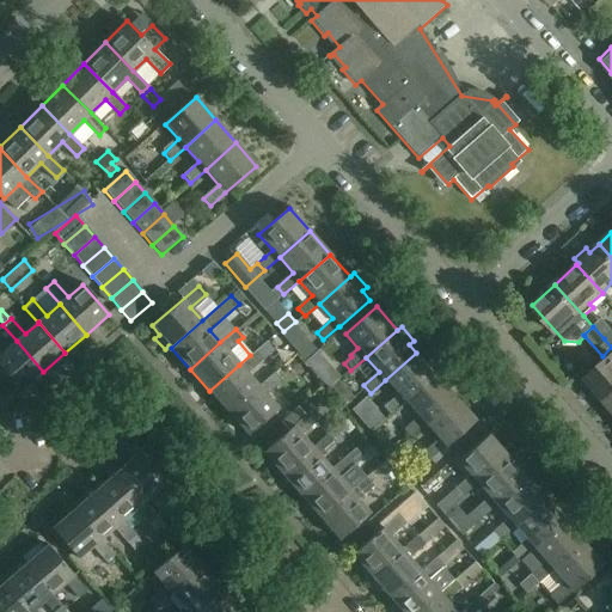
[(313,349),(305,340),(294,349),(303,359),(313,349)]
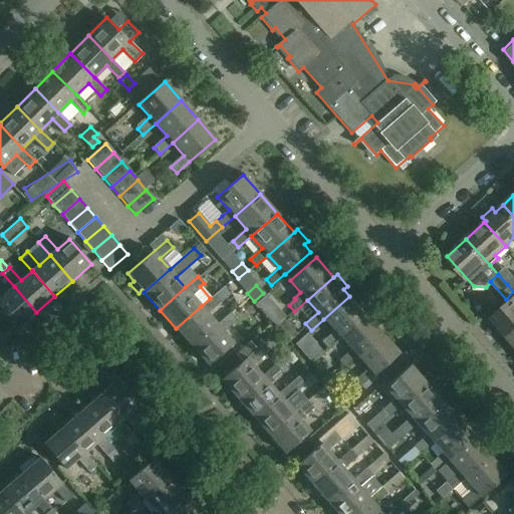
[(0,292),(0,307),(18,328),(36,312),(14,286),(3,296),(0,292)]
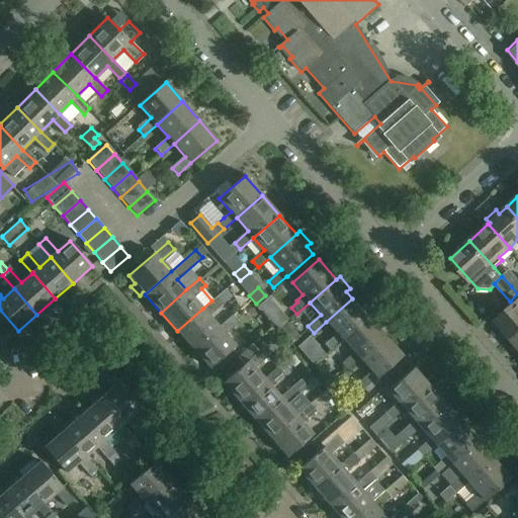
[(202,309),(177,331),(192,349),(219,327),(208,316),(230,297),(223,290),(211,300),(202,309)]
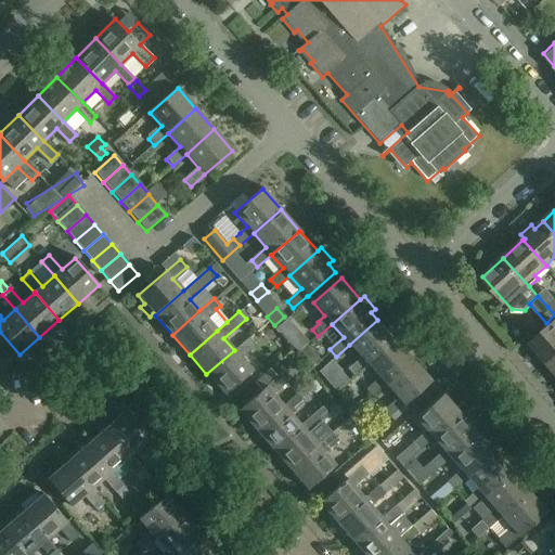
[(532,334),(540,327),(530,317),(523,323),(532,334)]
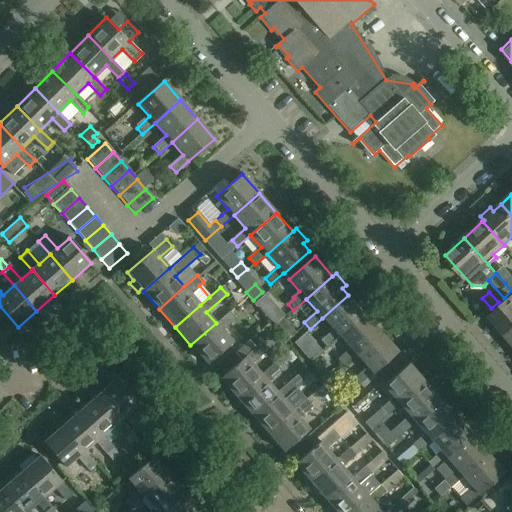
[(348,295),(322,318),(334,330),(321,341),(326,348),(339,336),(365,314),(348,295)]
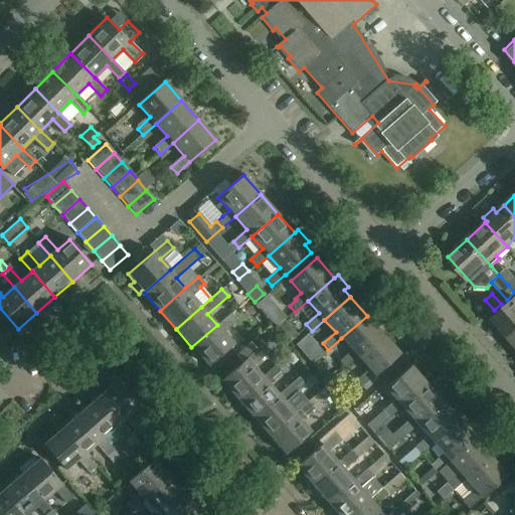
[(514,299),(492,319),(508,338),(514,332),(514,299)]
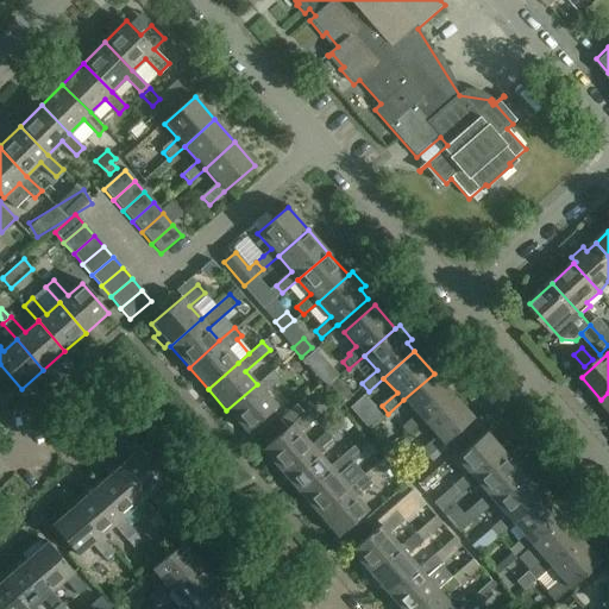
[(338,376),(328,365),(316,376),(326,387),(338,376)]
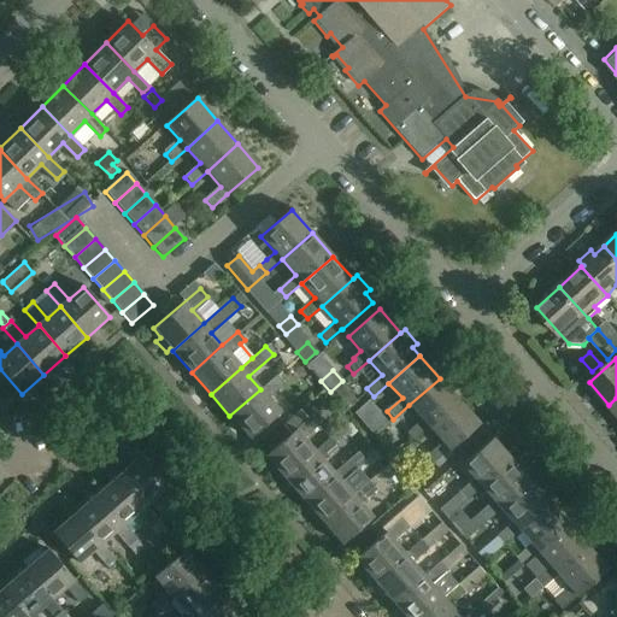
[(276,375),(260,389),(229,416),(250,439),(281,412),(268,398),(283,385),(276,375)]
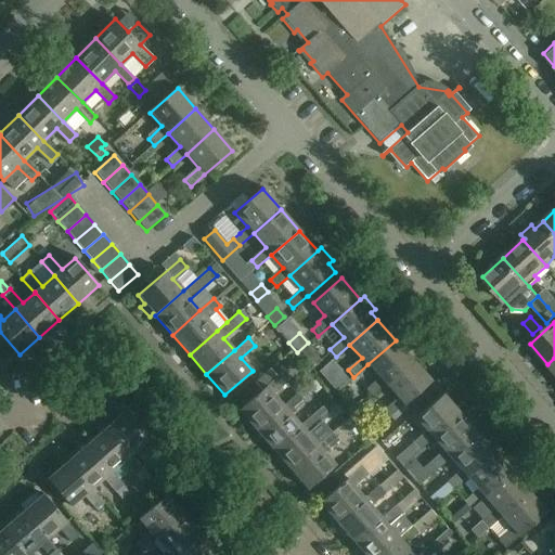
[(368,364),(379,378),(365,390),(372,398),(386,385),(414,361),(396,340),(368,364)]
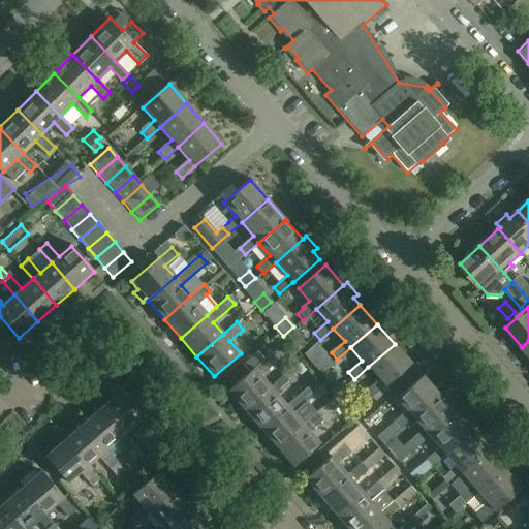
[(368,367),(379,380),(366,392),(372,399),(412,364),(395,344),(368,367)]
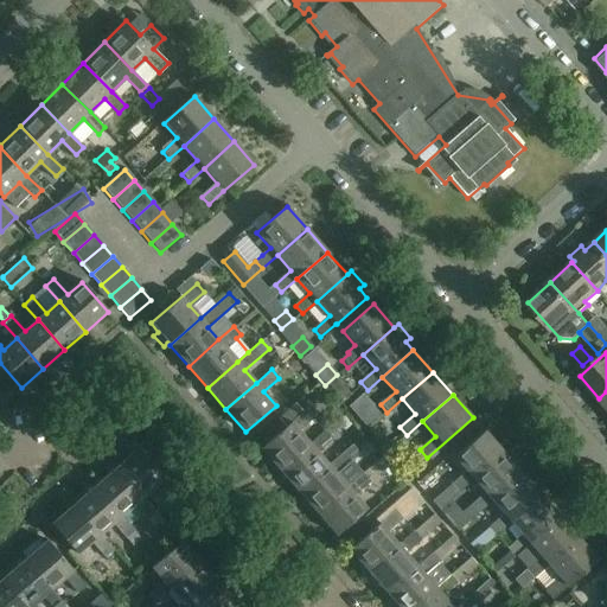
[(279,419),(287,427),(261,449),(268,458),(264,461),(274,473),(278,468),(280,471),(311,445),(310,443),(299,432),(314,419),(306,409),(304,411),(296,403),(279,419)]
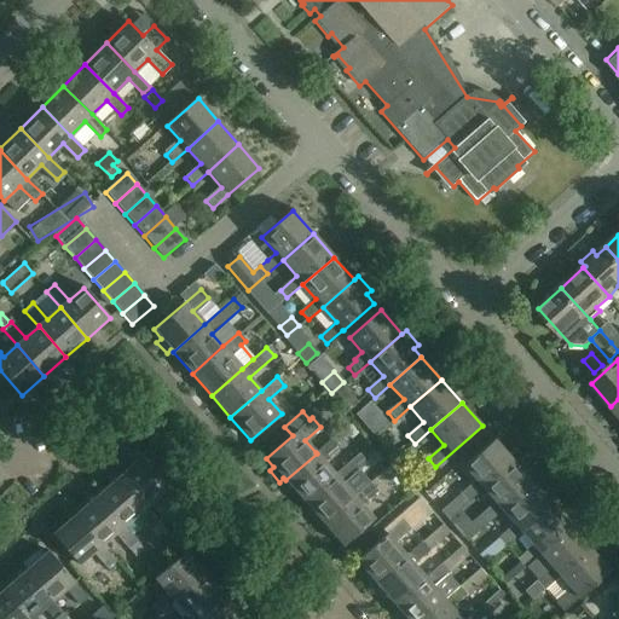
[(381,415),(368,427),(375,435),(388,423),(381,415)]
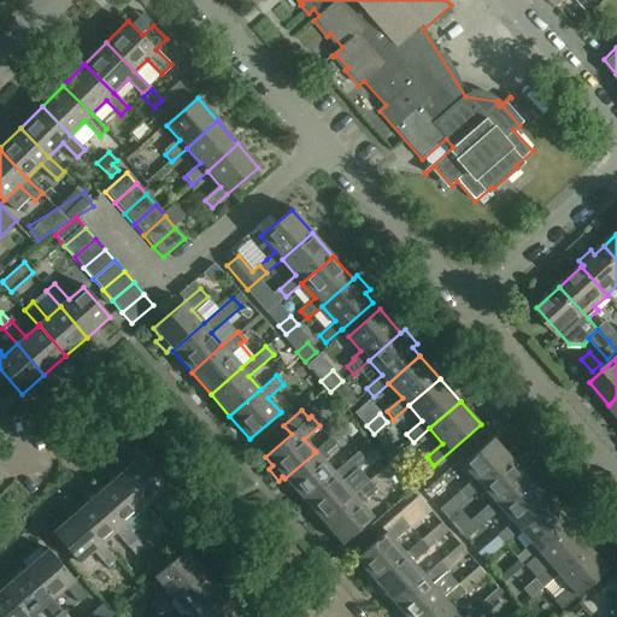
[(316,452),(285,479),(304,501),(335,475),(334,474),(323,460),(339,447),(330,438),(315,451),(316,452)]
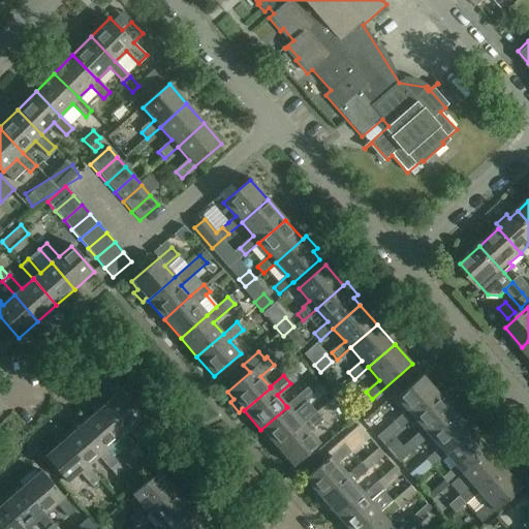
[(397,400),(405,410),(375,436),(383,445),(413,418),(439,396),(423,376),(397,400)]
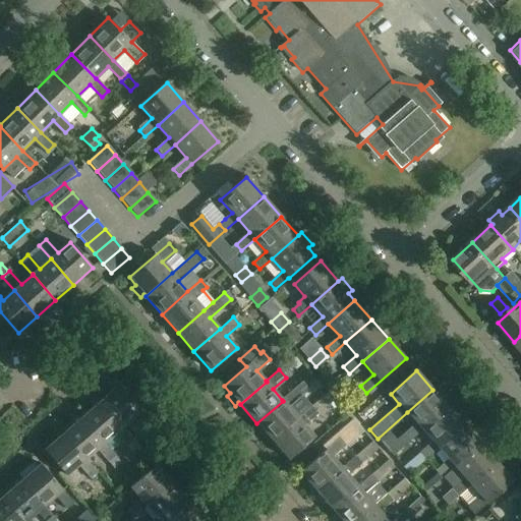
[(119,386),(100,402),(122,427),(133,418),(145,431),(153,425),(119,386)]
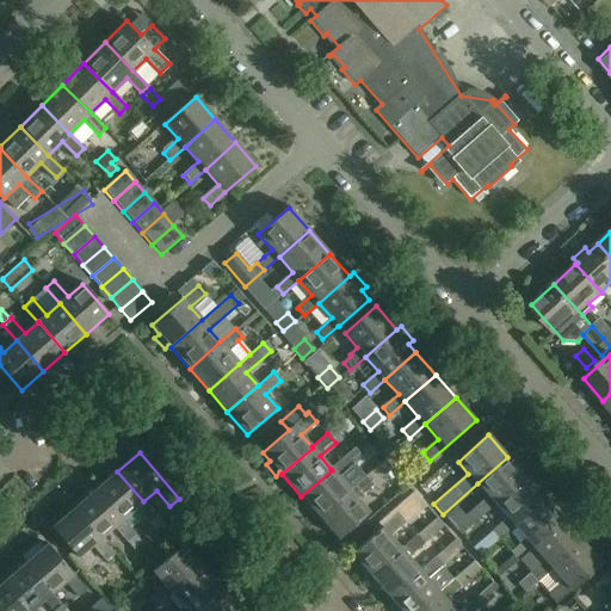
[(507,457),(477,483),(488,497),(473,510),(481,518),(495,505),(526,479),(519,470),(524,467),(514,455),(510,460),(507,457)]
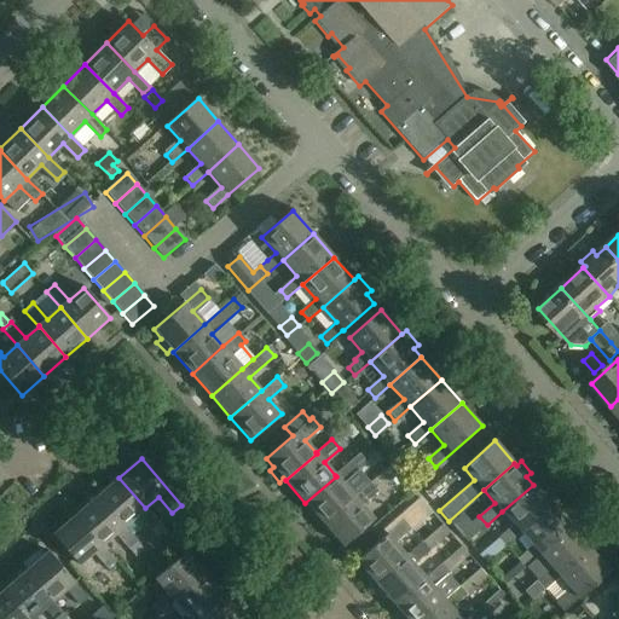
[(336,476),(305,503),(312,510),(307,515),(317,525),(317,526),(317,527),(322,522),(324,525),(354,497),(343,484),(359,470),(351,462),(335,475),(336,476)]
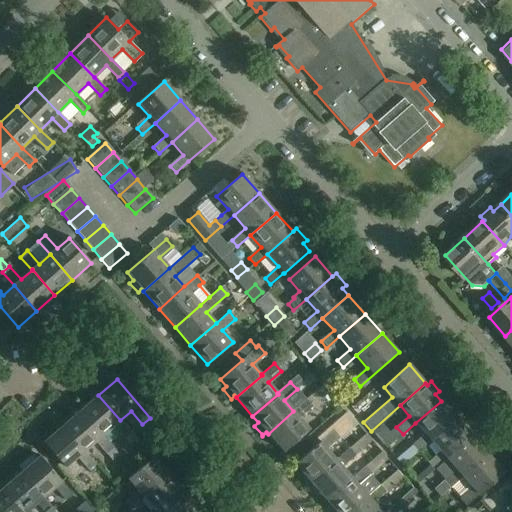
[(347,383),(338,391),(347,400),(355,393),(347,383)]
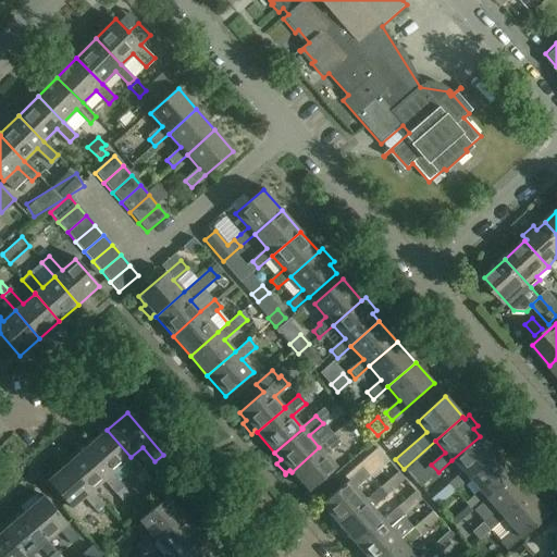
[(338,430),(345,437),(358,426),(351,419),(338,430)]
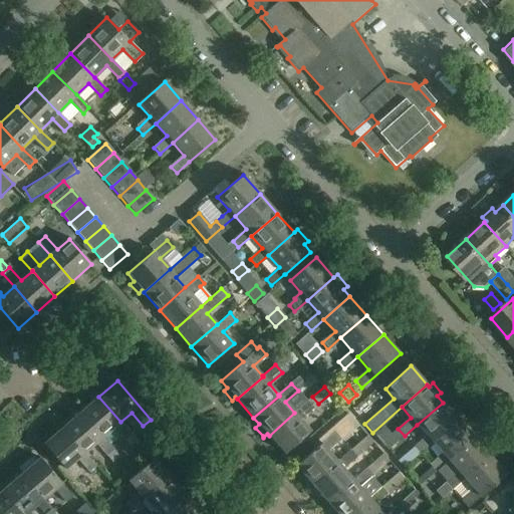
[(98,397),(80,413),(102,438),(113,428),(125,441),(133,435),(120,422),(98,397)]
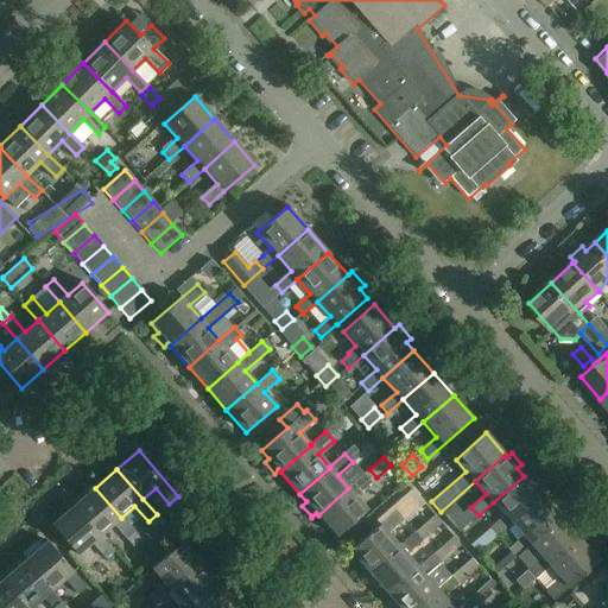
[(348,488),(318,515),(337,537),(367,511),(355,496),(371,483),(363,475),(348,488)]
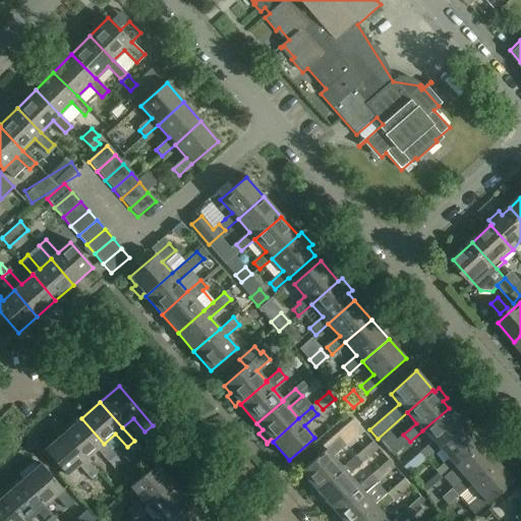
[(449,408),(422,430),(432,442),(419,453),(426,461),(440,449),(439,449),(465,426),(459,419),(463,416),(455,407),(451,410),(449,408)]
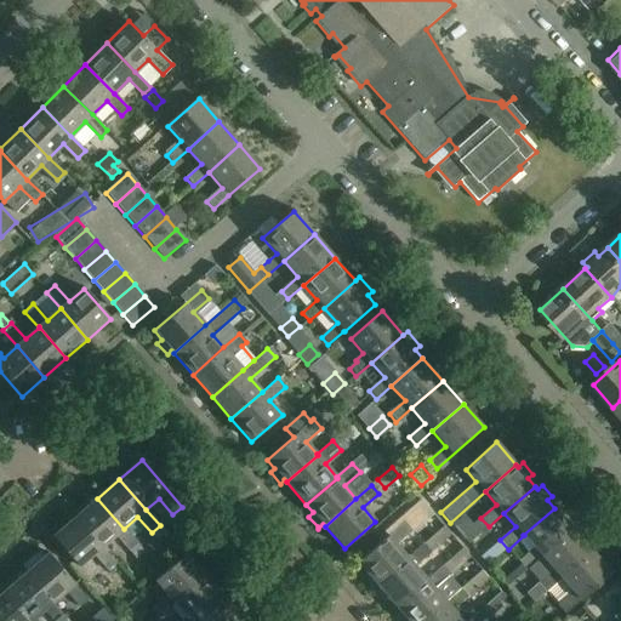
[(97,499),(75,517),(102,548),(102,547),(115,537),(129,553),(138,545),(124,529),(97,499)]
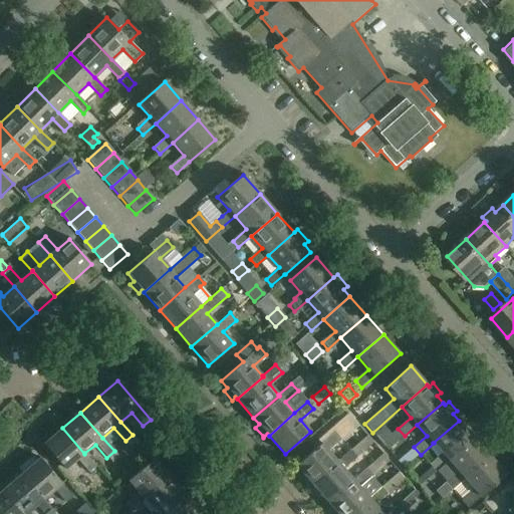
[(433,443),(434,443),(443,454),(430,465),(437,473),(449,461),(475,439),(459,421),(433,443)]
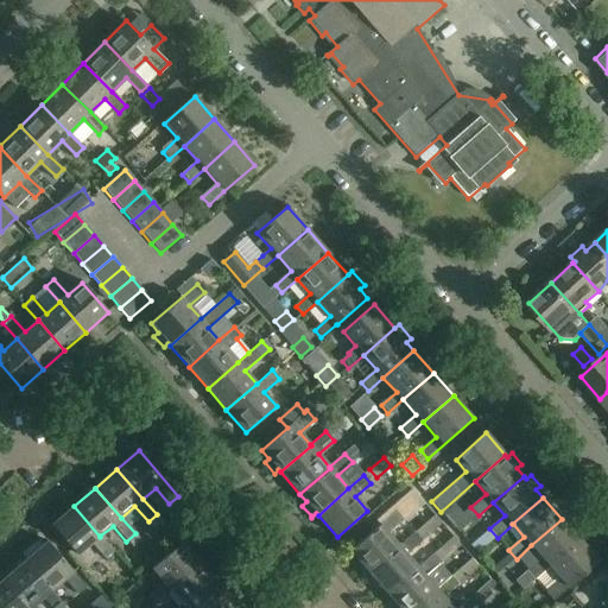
[(377,521),(380,525),(396,512),(403,520),(411,514),(403,505),(399,501),(377,521)]
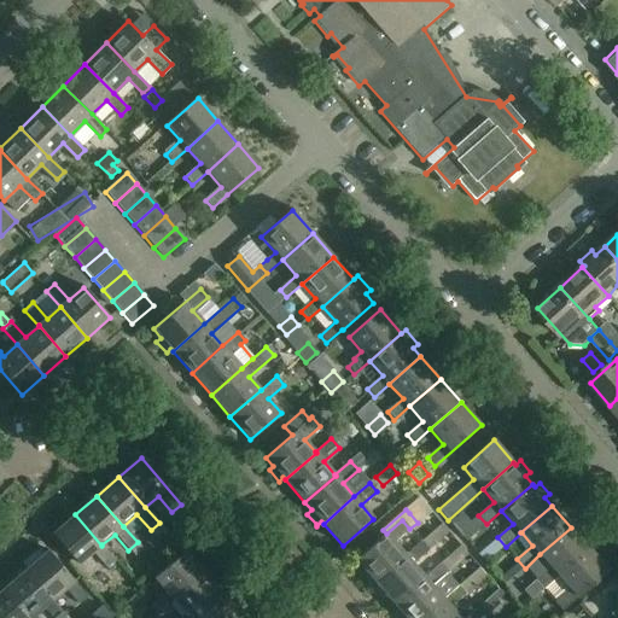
[(101,546),(75,514),(52,535),(79,565),(92,553),(106,569),(116,561),(101,544),(101,546)]
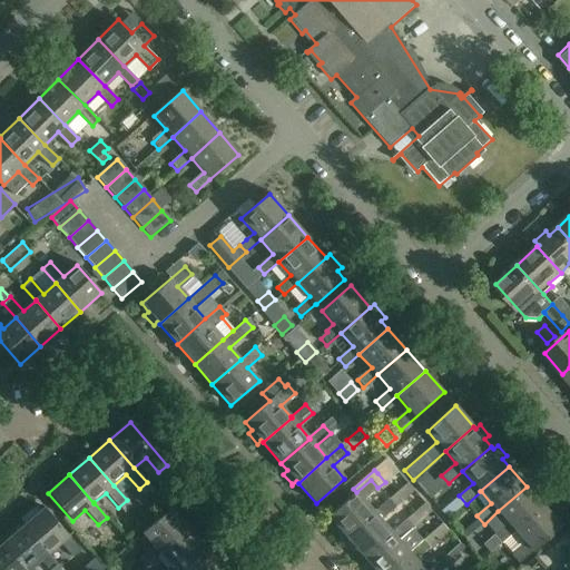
[(177,474),(168,482),(177,493),(186,485),(177,474)]
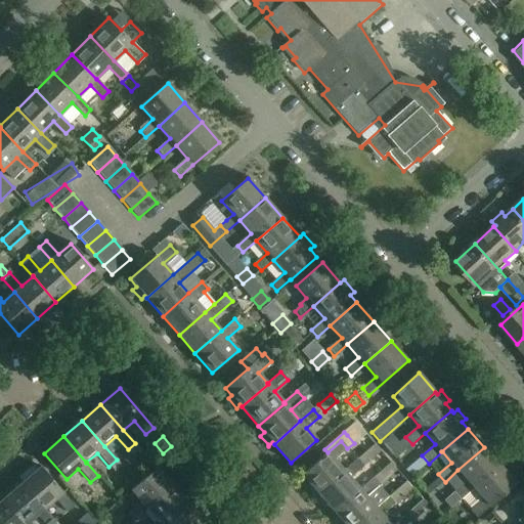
[(318,493),(344,471),(335,460),(347,448),(341,441),(328,452),(302,475),(308,482),(304,486),(312,495),(312,496),(316,492),(318,493)]
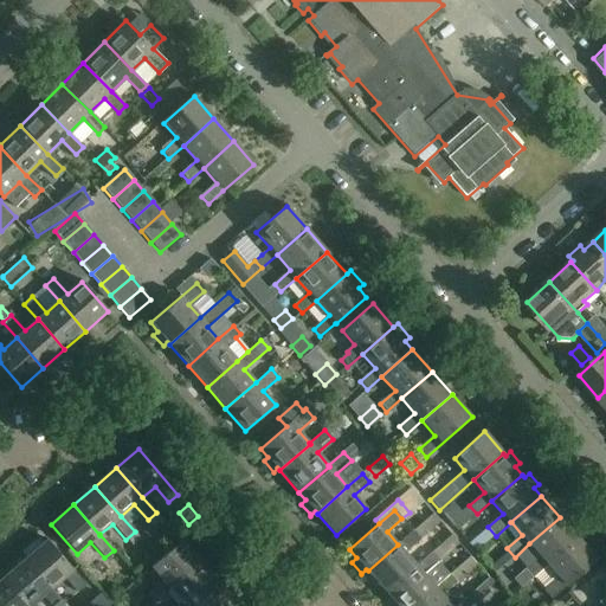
[(529,543),(541,556),(526,569),(534,579),(548,566),(579,539),(560,517),(529,543)]
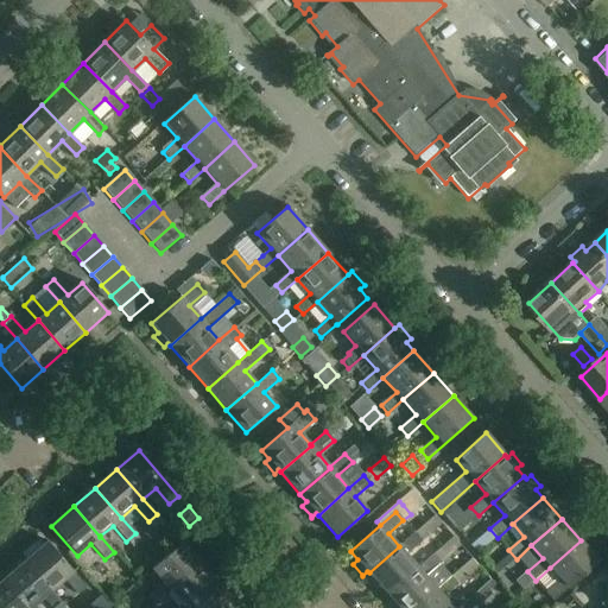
[(430,533),(423,526),(415,533),(422,542),(430,533)]
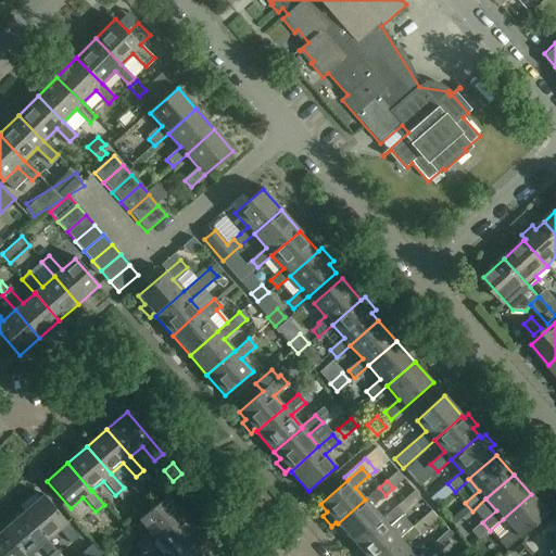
[(379,488),(365,500),(338,523),(355,544),(382,519),(371,507),(386,495),(379,488)]
